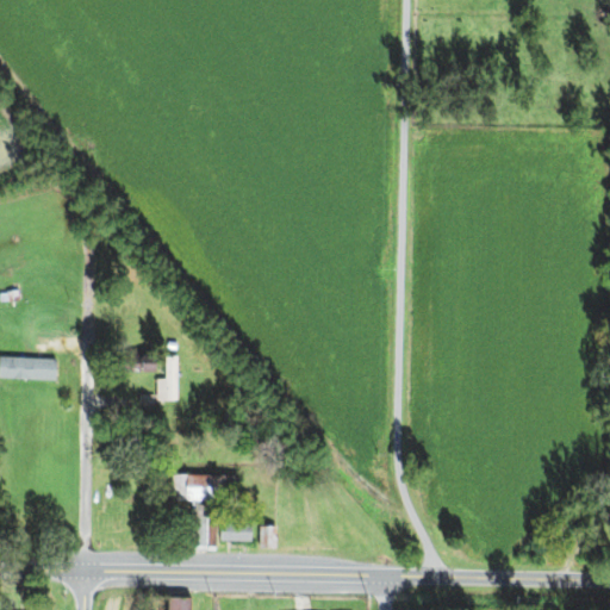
[(0,293),(18,292),(19,303),(0,304),(0,293)]
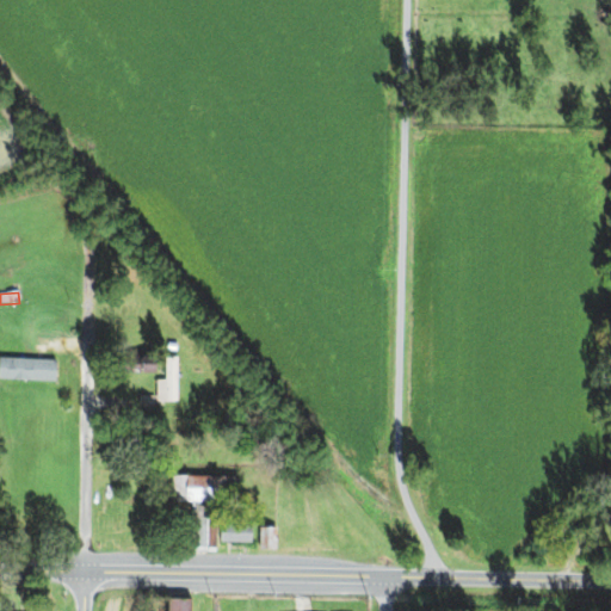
[(178,341),(177,351),(168,351),(168,341),(178,341)]
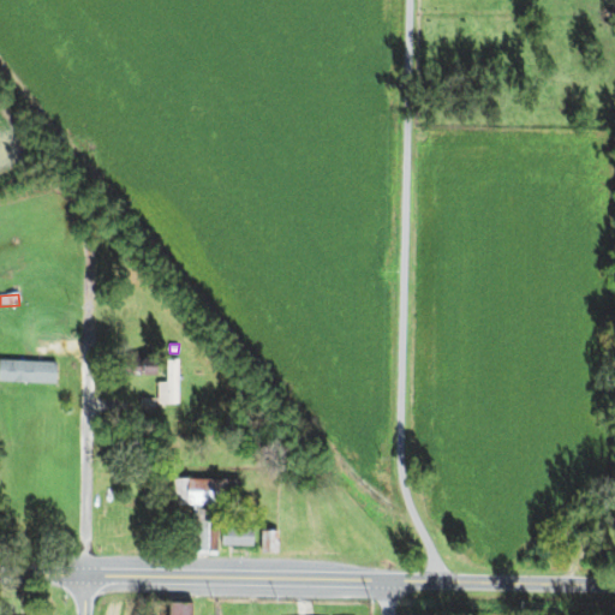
[(0,359),(58,362),(57,384),(0,383),(0,359)]
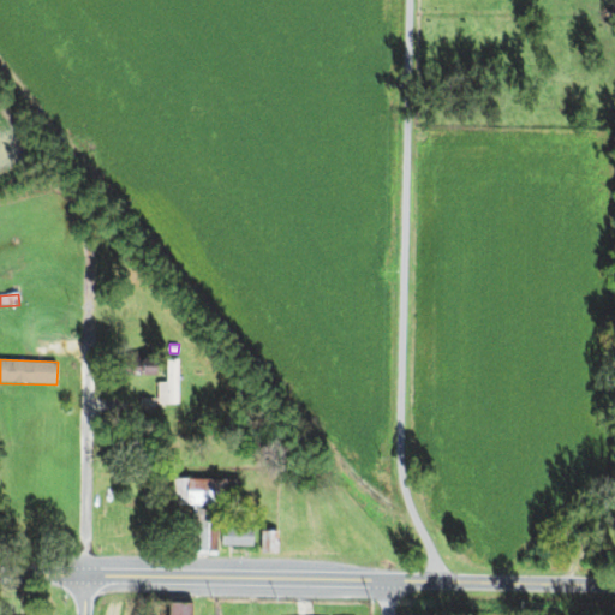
[(159,359),(159,378),(117,378),(117,359),(159,359)]
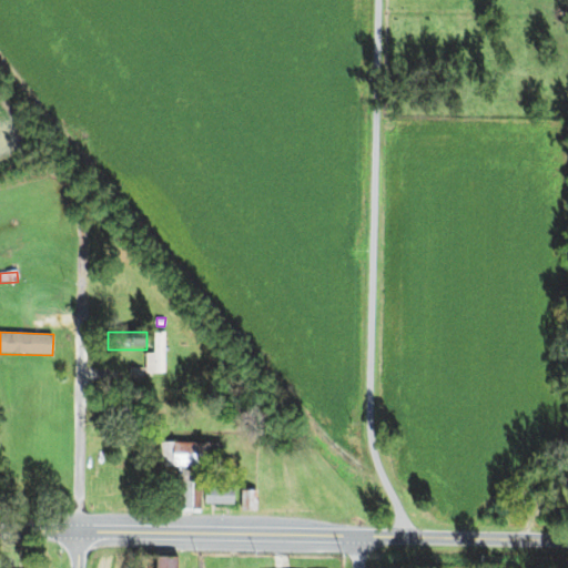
[(166,333),(166,375),(146,375),(146,354),(155,354),(155,333),(166,333)]
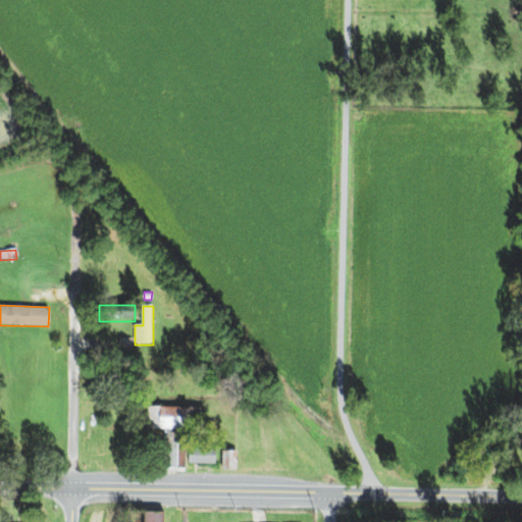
[(133,337),(133,350),(120,350),(120,343),(120,337),(133,337)]
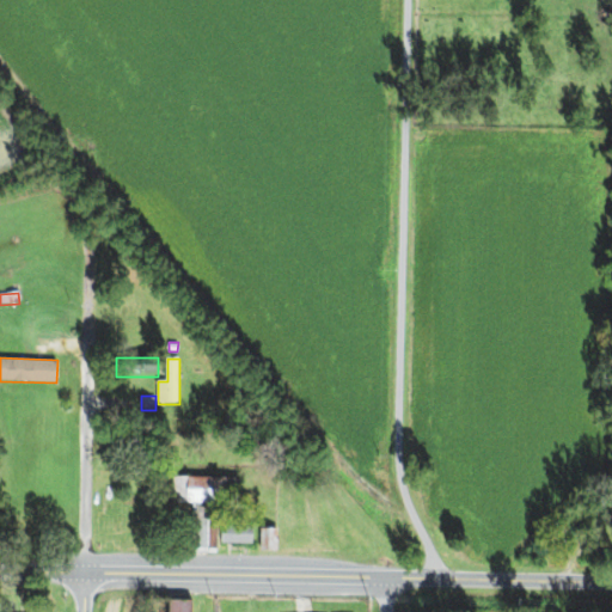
[(218,554),(219,505),(238,505),(238,479),(172,479),(172,506),(194,506),(193,554),(218,554)]
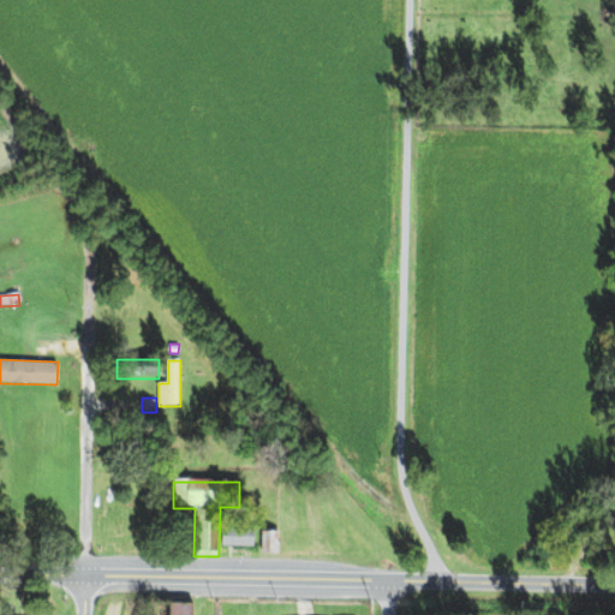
[(255,529),(255,548),(224,548),(224,529),(255,529)]
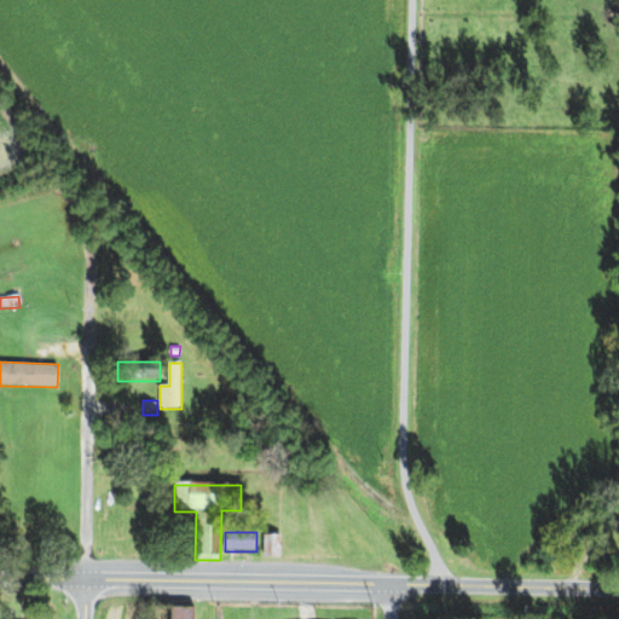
[(282,536),(282,560),(264,560),(265,534),(282,536)]
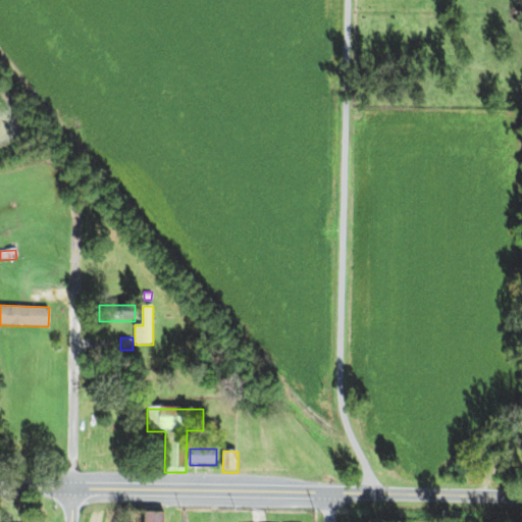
[(127,521),(128,512),(166,513),(165,521),(127,521)]
